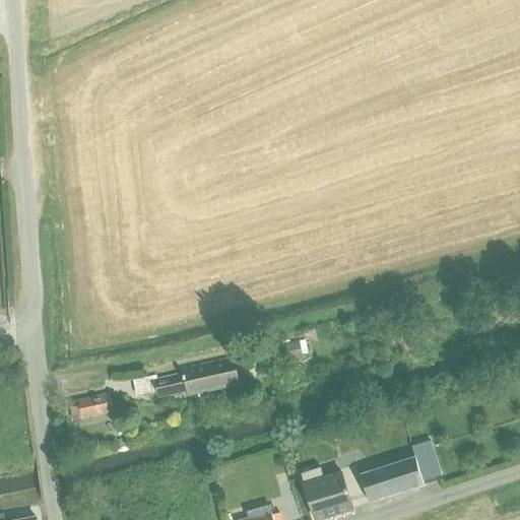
[(300,340),(281,344),(284,361),(304,356),(303,354),(308,353),(305,339),(300,341),(300,340)]
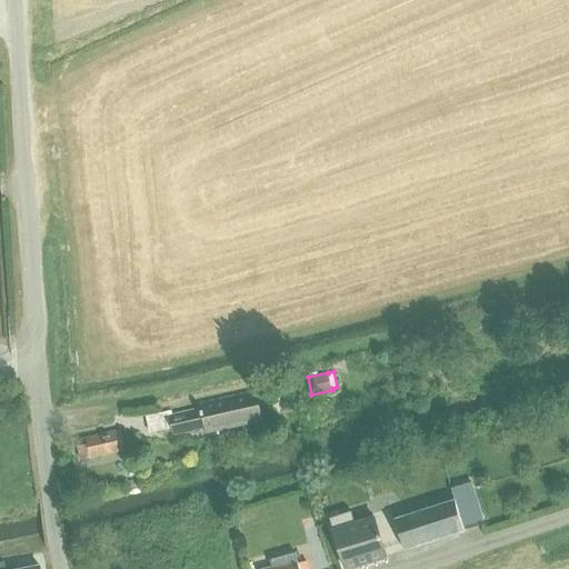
[(206,433),(260,421),(255,396),(200,407),(201,411),(171,418),(170,413),(146,419),(149,432),(171,428),(172,436),(205,429),(206,433)]
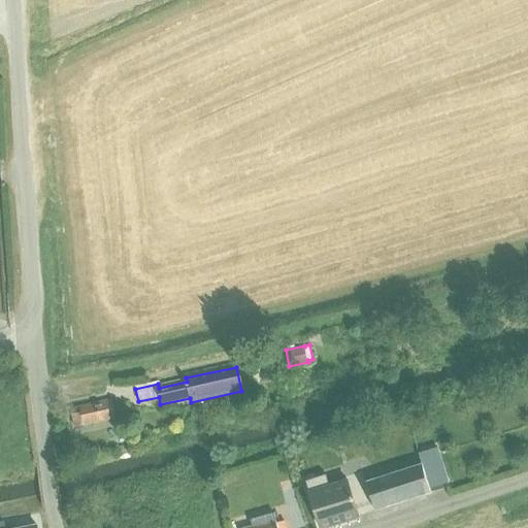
[(74,428),(114,419),(110,399),(78,406),(79,413),(71,415),(74,428)]
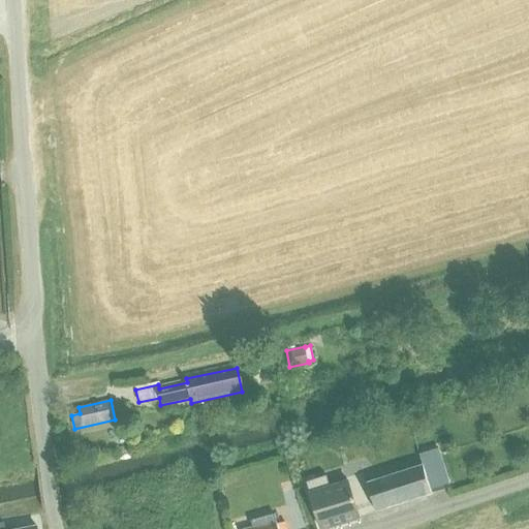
[(376,512),(431,495),(423,467),(367,485),(376,512)]
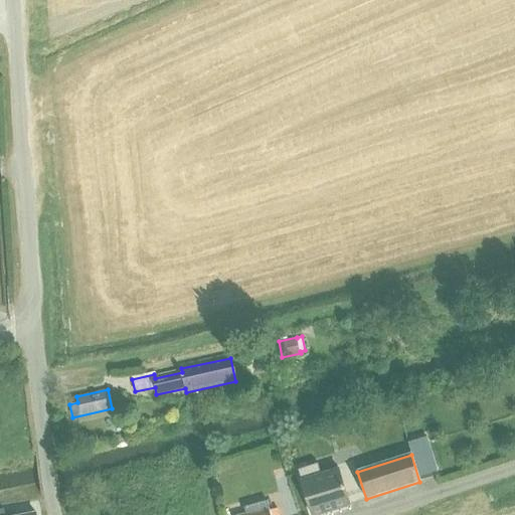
[(312,514),(317,514),(348,505),(337,471),(322,476),(318,466),(299,472),(312,514)]
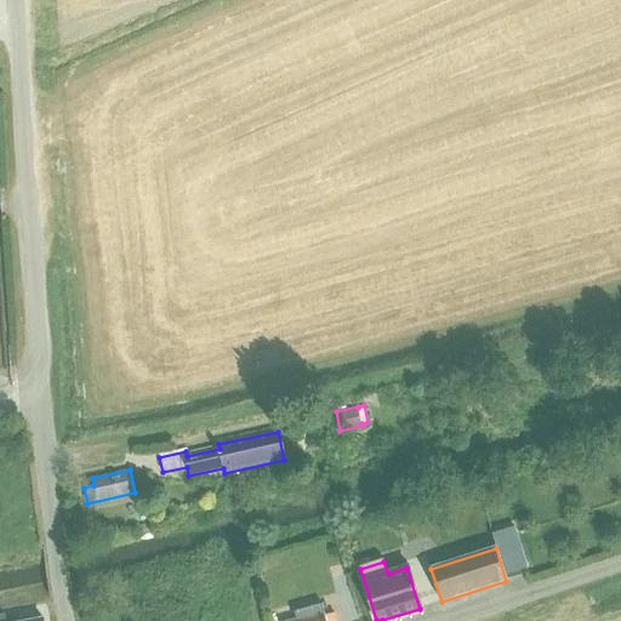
[(335,620),(334,614),(324,616),(320,604),(294,613),(296,620),(294,620),(335,620)]
